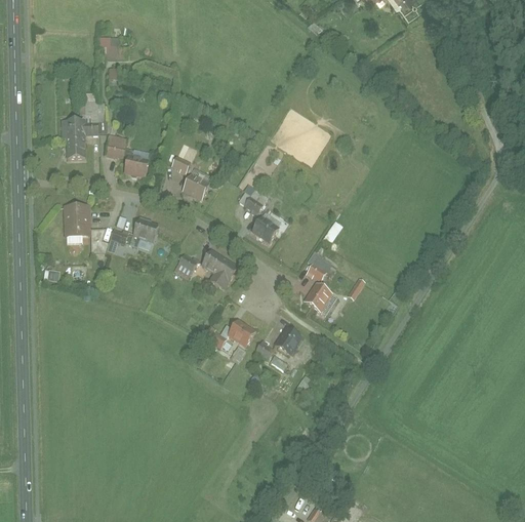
[(389,0),(396,9),(408,0),(389,0)]
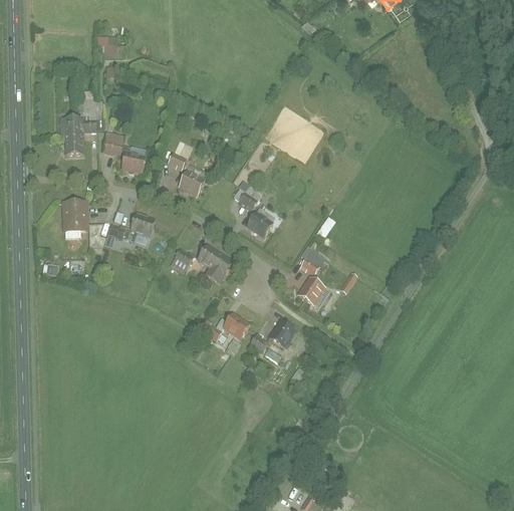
[(117,35),(94,34),(94,44),(98,44),(98,57),(125,57),(125,43),(117,43),(117,35)]
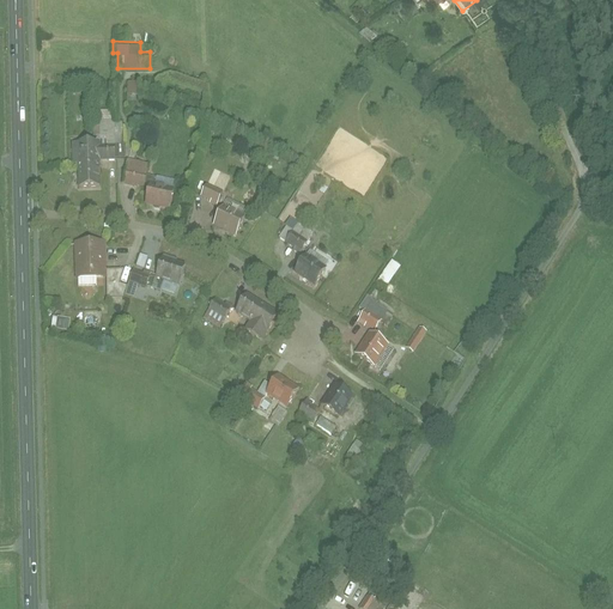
[(98,107),(98,116),(113,116),(111,107),(98,107)]
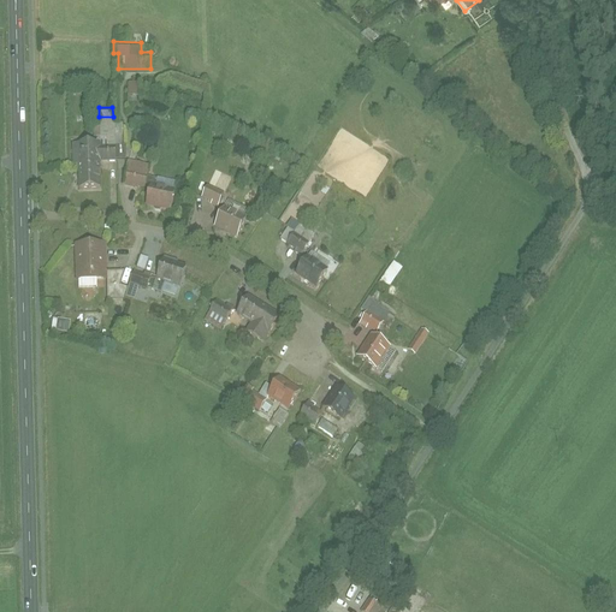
[(70,138),(70,166),(77,166),(77,186),(99,185),(99,159),(113,159),(113,144),(100,144),(100,138),(70,138)]
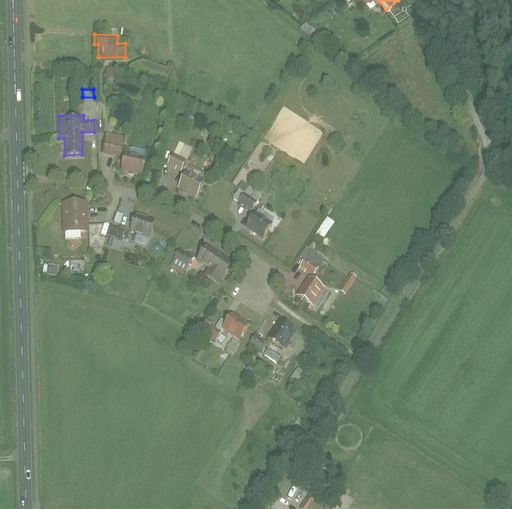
[(104,129),(100,149),(119,153),(123,133),(104,129)]
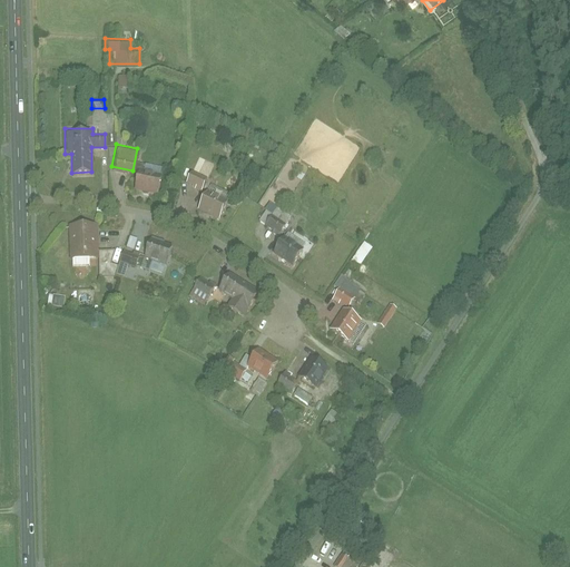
[(137,168),(133,188),(157,194),(161,174),(137,168)]
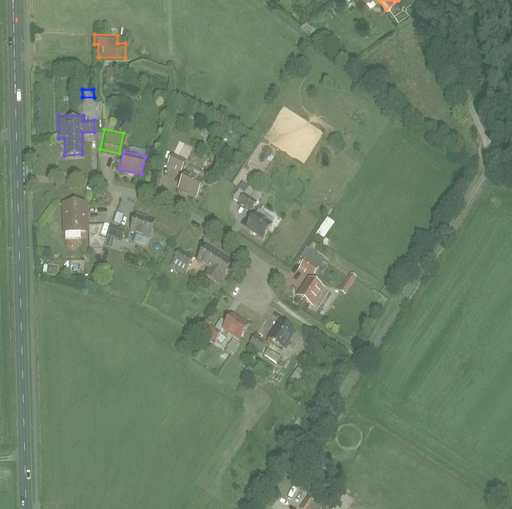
[(171,151),(165,162),(180,169),(185,157),(171,151)]
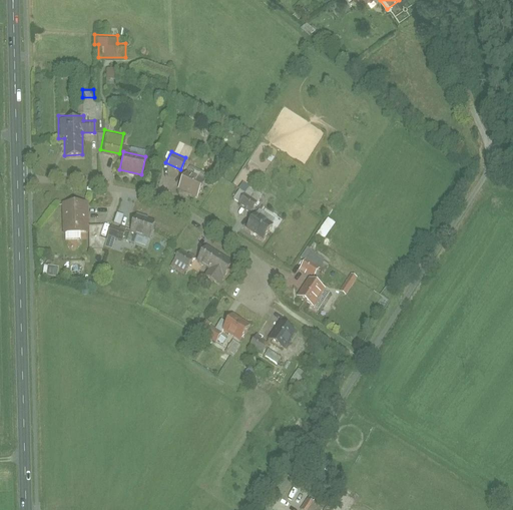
[(185,169),(177,186),(197,195),(205,178),(185,169)]
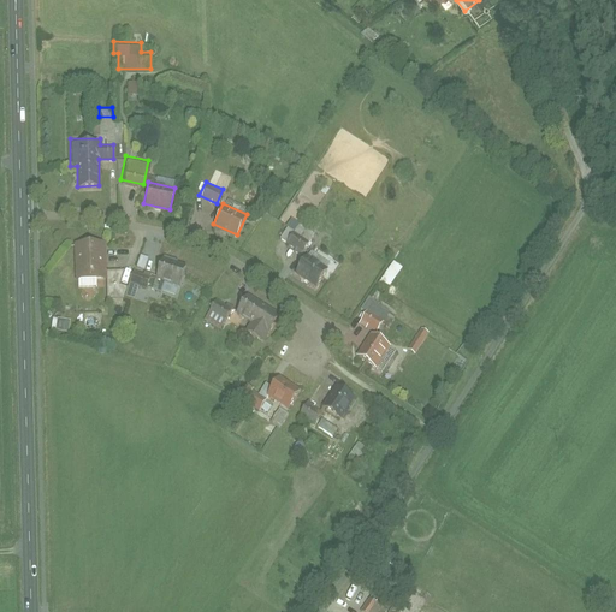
[(286,220),(277,236),(302,250),(315,230),(298,219),(295,225),(286,220)]
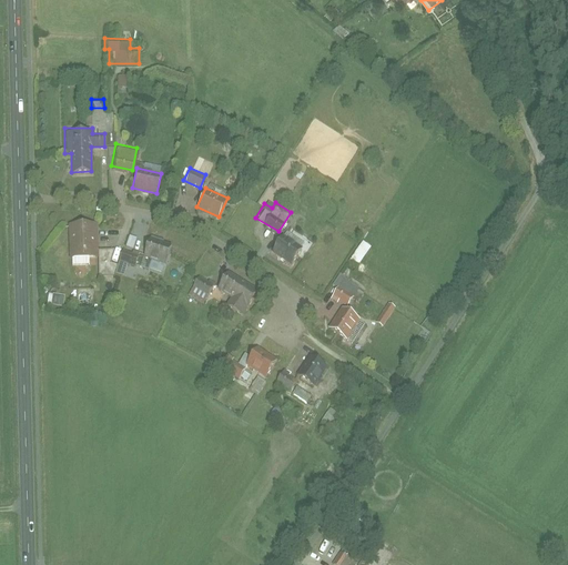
[(68,222),(69,255),(97,254),(97,248),(95,221),(68,222)]
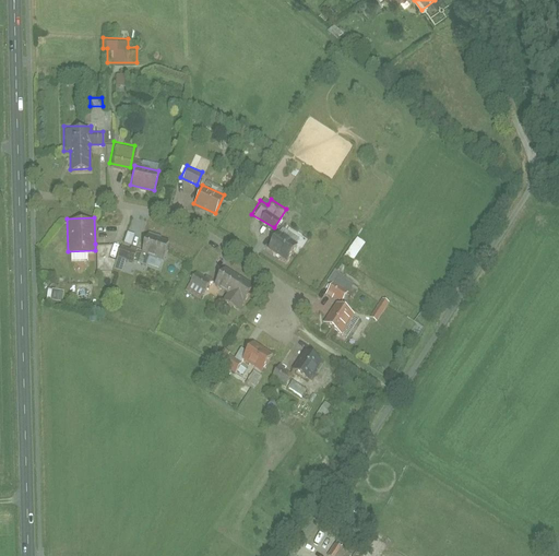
[(282,225),(268,248),(286,259),(300,236),(282,225)]
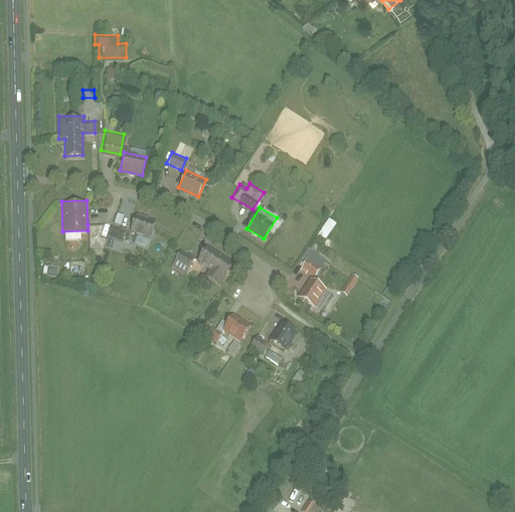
[(134,214),(131,225),(129,231),(151,238),(156,221),(134,214)]
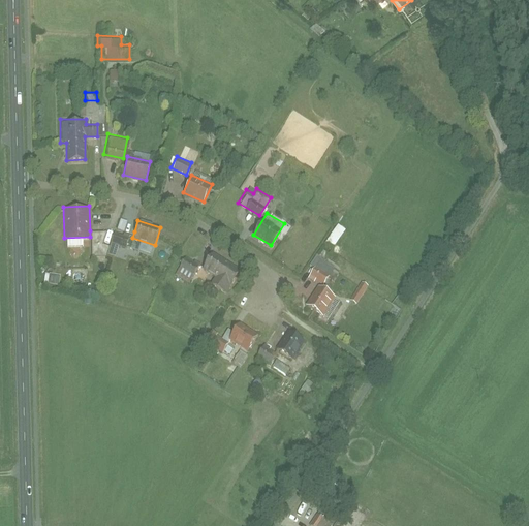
[(325,240),(335,245),(346,227),(338,222),(325,240)]
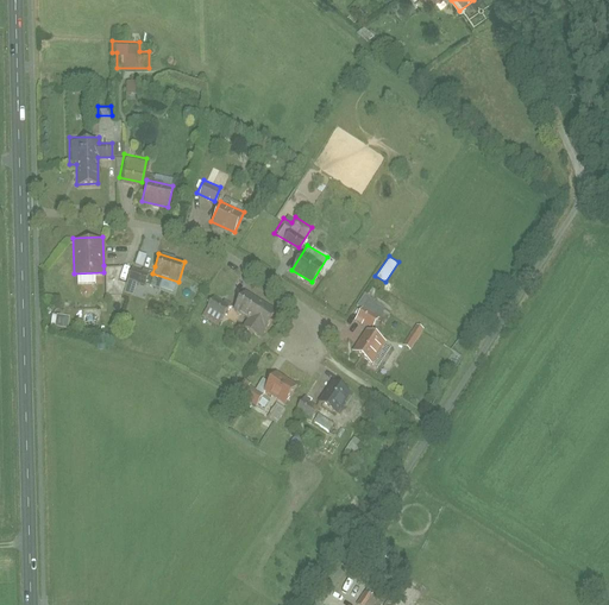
[(126,279),(121,294),(130,297),(136,279),(149,284),(152,273),(155,266),(142,263),(140,266),(132,264),(126,279)]
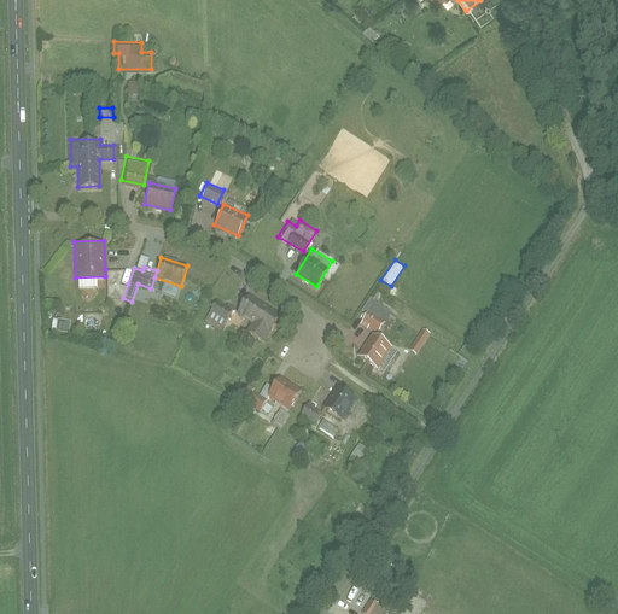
[(123,268),(105,269),(105,276),(106,299),(123,298),(128,284),(117,281),(123,268)]
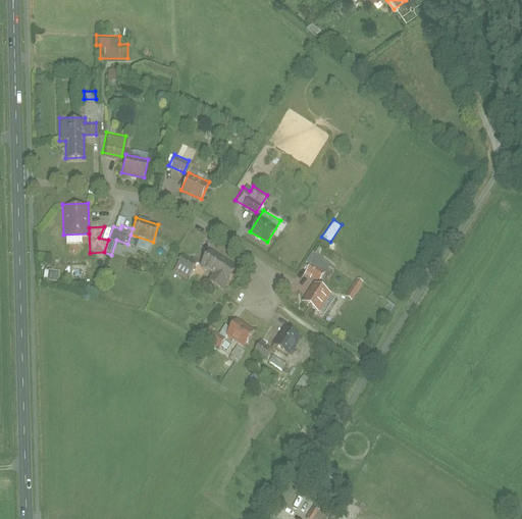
[(210,248),(200,263),(213,271),(208,279),(220,287),(224,279),(229,282),(240,267),(210,248)]
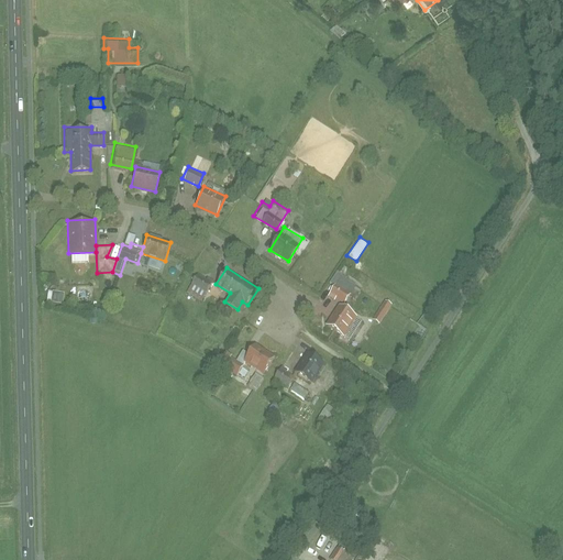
[(199,270),(187,291),(200,298),(213,278),(199,270)]
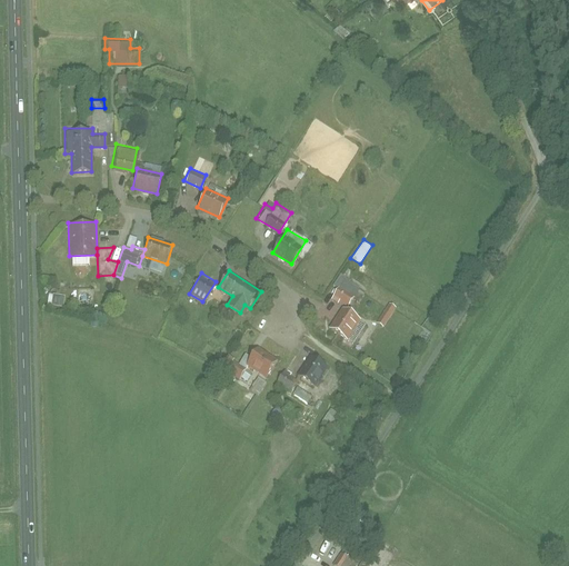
[(340,284),(332,295),(347,305),(355,294),(340,284)]
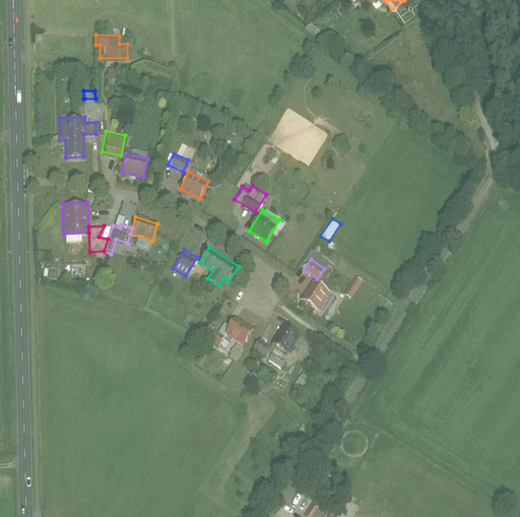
[(59,279),(60,268),(49,267),(48,277),(59,279)]
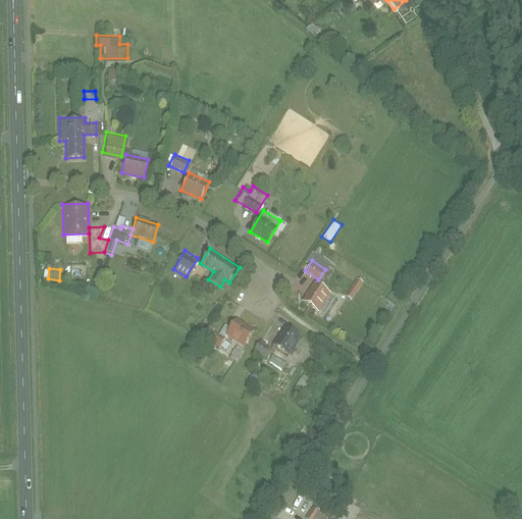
[(356,275),(345,294),(352,298),(363,279),(356,275)]
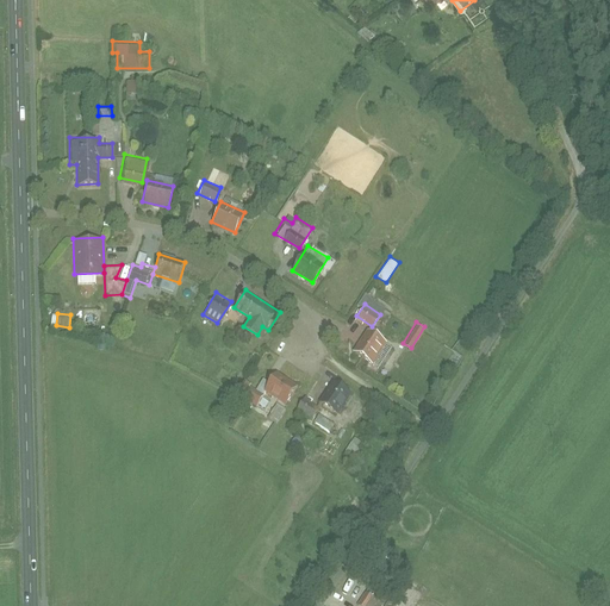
[(367,329),(354,349),(372,361),(385,341),(367,329)]
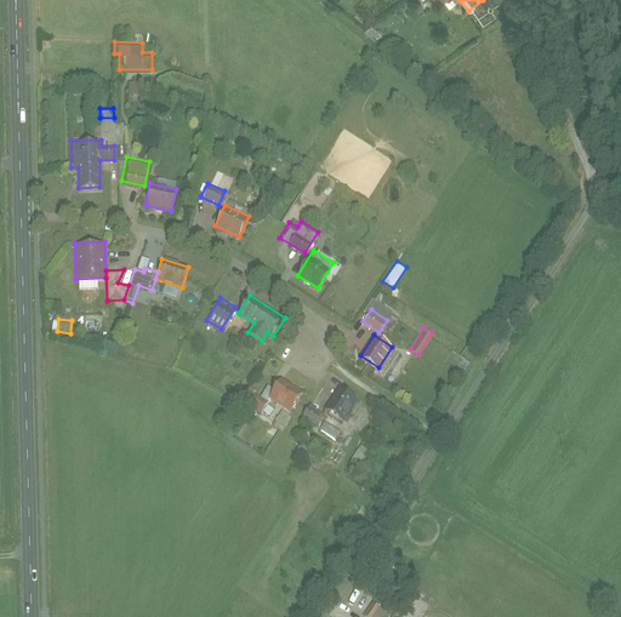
[(381,366),(387,371),(398,355),(393,350),(381,366)]
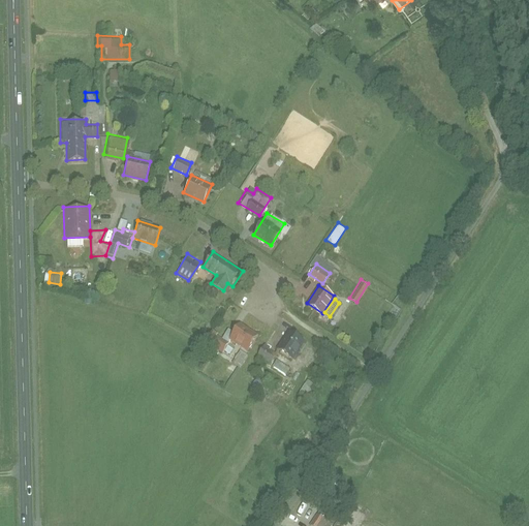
[(259,336),(241,325),(230,341),(249,353),(259,336)]
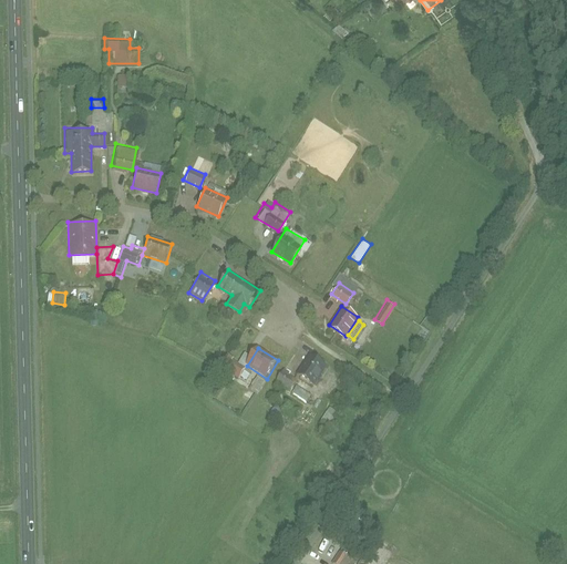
[(235,358),(228,354),(220,367),(239,379),(246,368),(234,360),(235,358)]
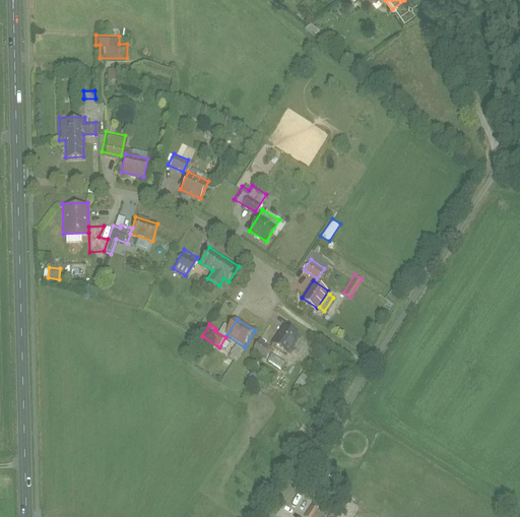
[(283,324),(272,339),(287,350),(299,334),(283,324)]
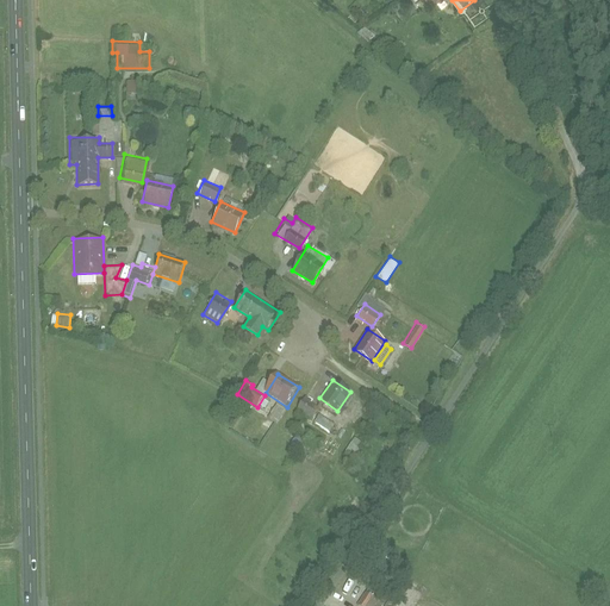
[(303,394),(294,407),(309,417),(317,404),(303,394)]
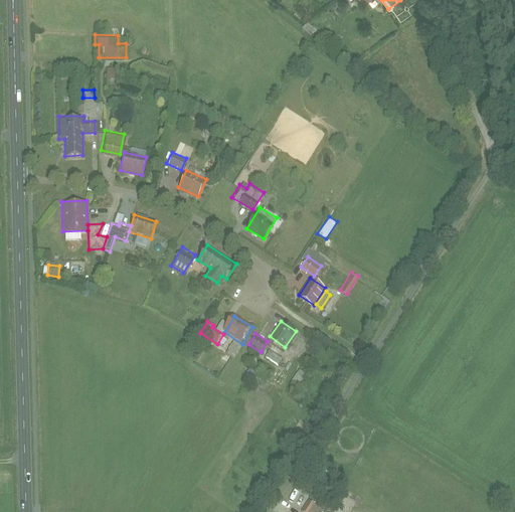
[(242,345),(234,340),(226,352),(234,357),(242,345)]
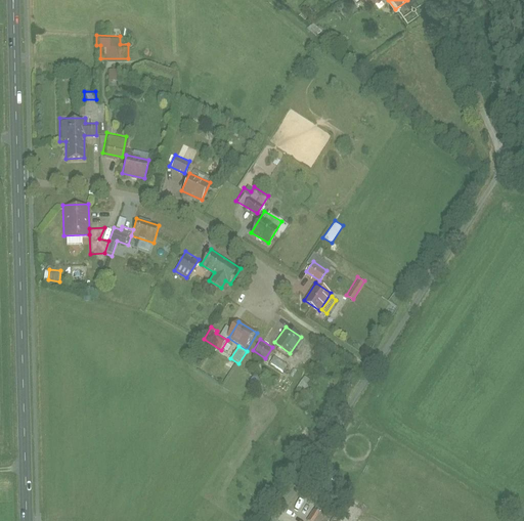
[(274,354),(270,360),(282,370),(288,363),(274,354)]
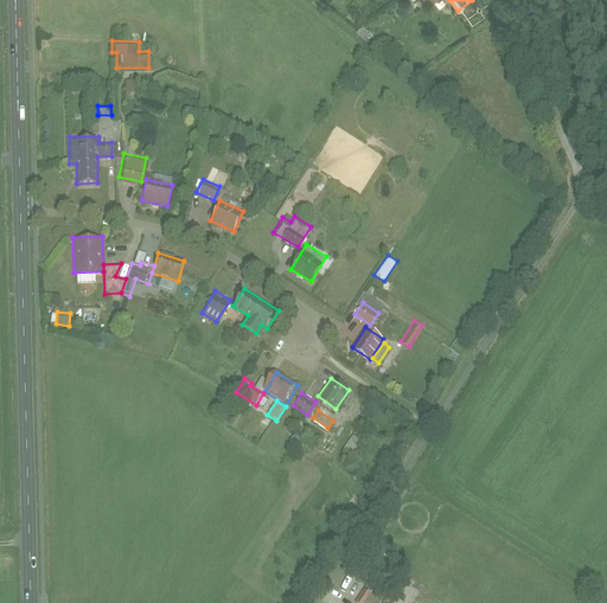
[(353,432),(345,447),(352,451),(360,437),(353,432)]
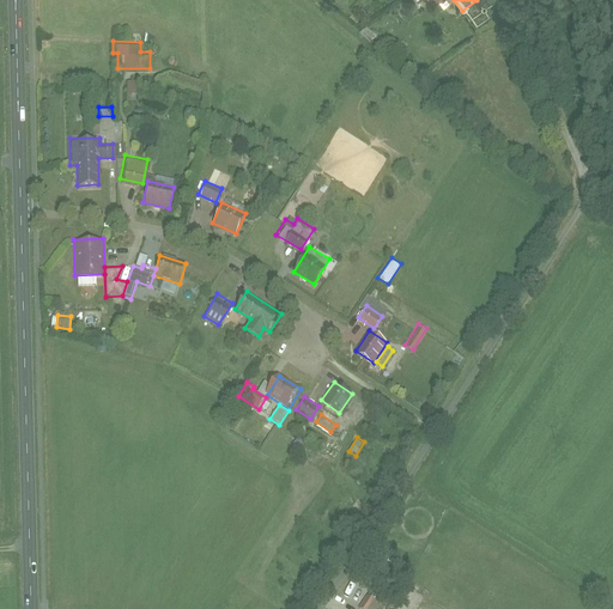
[(386,608),(387,608),(366,596),(359,608),(386,608)]
